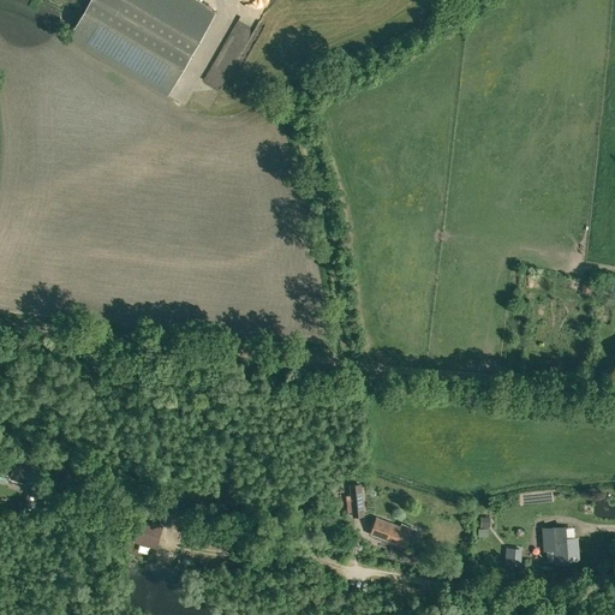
[(90,0),(84,11),(70,40),(167,96),(215,13),(191,0),(90,0)]
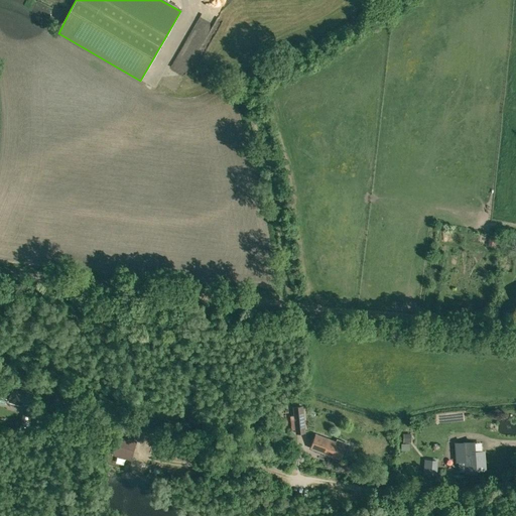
[(0,396),(8,399),(7,401),(19,404),(19,402),(29,405),(33,391),(23,389),(23,388),(12,385),(11,385),(0,382),(0,381),(0,396)]
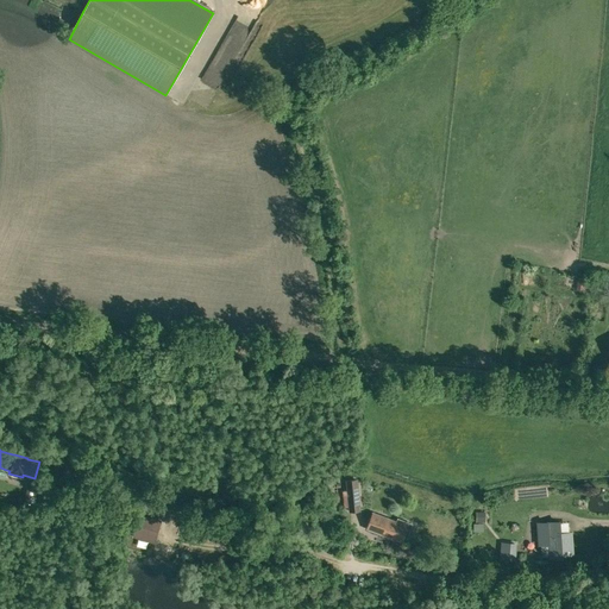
[(347,508),(357,508),(355,477),(346,478),(347,508)]
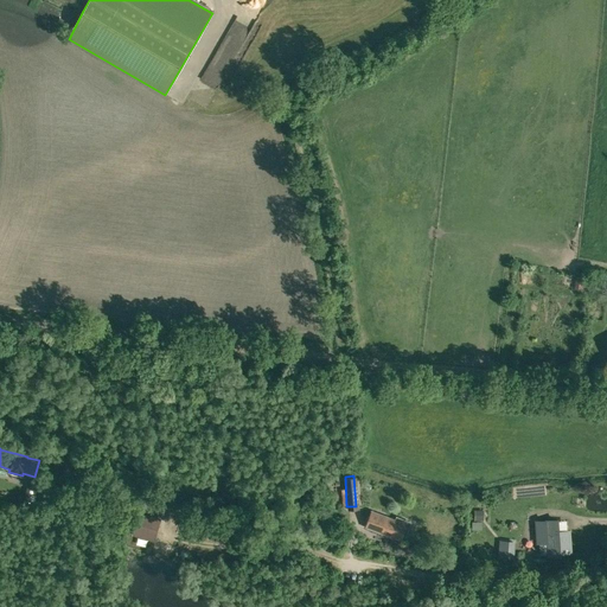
[(25,493),(23,500),(33,504),(36,497),(25,493)]
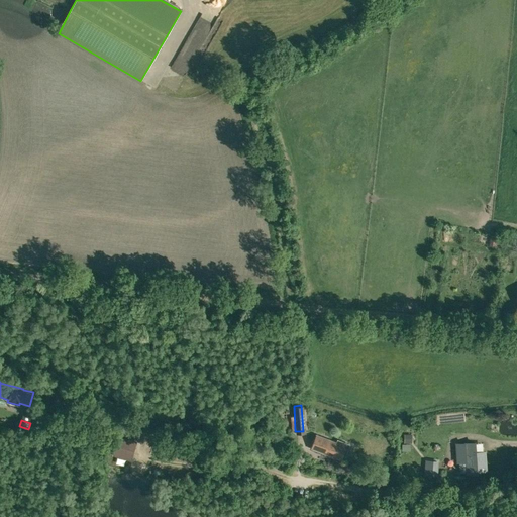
[(134,427),(124,424),(121,432),(132,435),(134,427)]
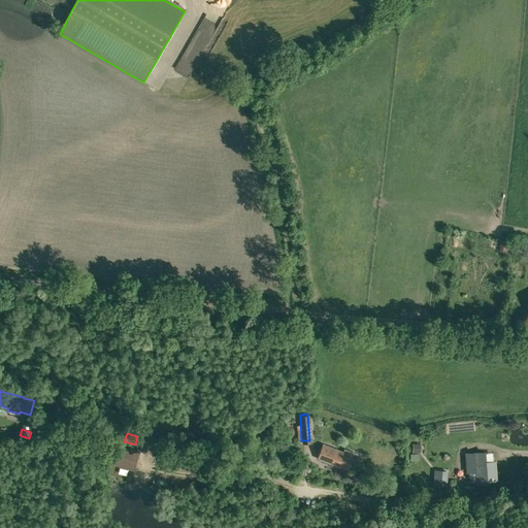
[(350,468),(351,465),(353,466),(358,454),(345,449),(344,452),(324,443),(318,458),(342,467),(343,465),(350,468)]
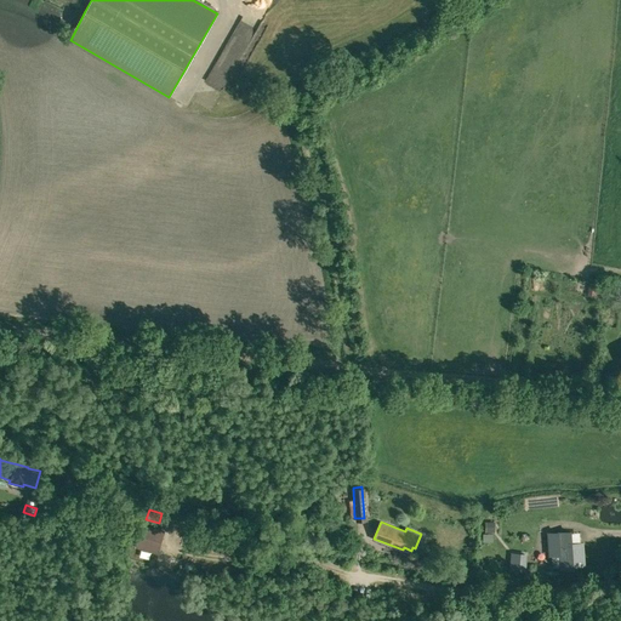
[(157,552),(163,531),(143,527),(137,546),(157,552)]
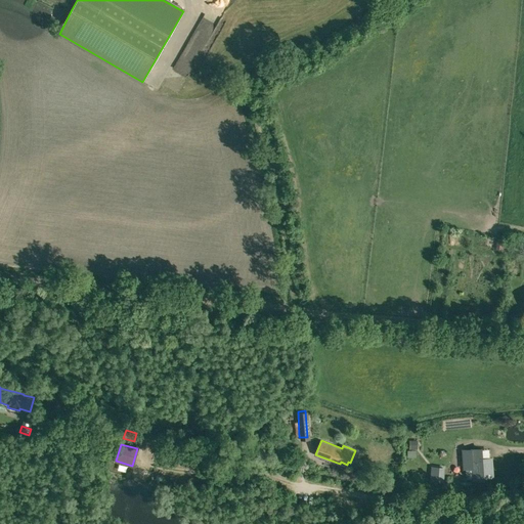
[(305,451),(298,449),(296,459),(303,461),(305,451)]
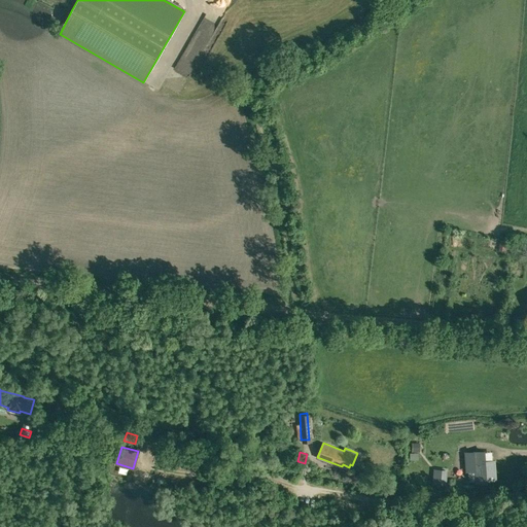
[(493,461),(490,462),(485,462),(484,452),(466,453),(467,470),(476,469),(477,482),(486,482),(486,480),(495,479),(493,461)]
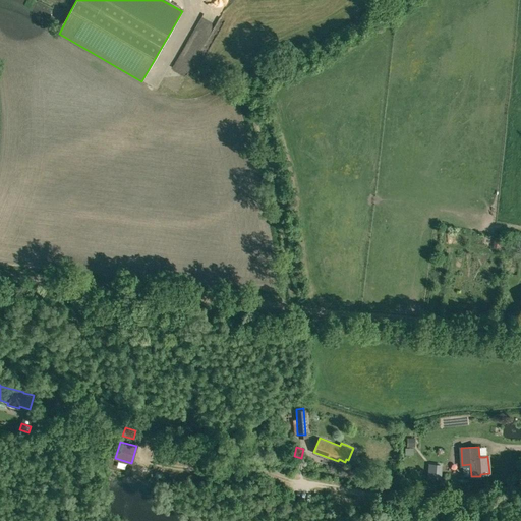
[(205,453),(205,461),(213,461),(213,453),(205,453)]
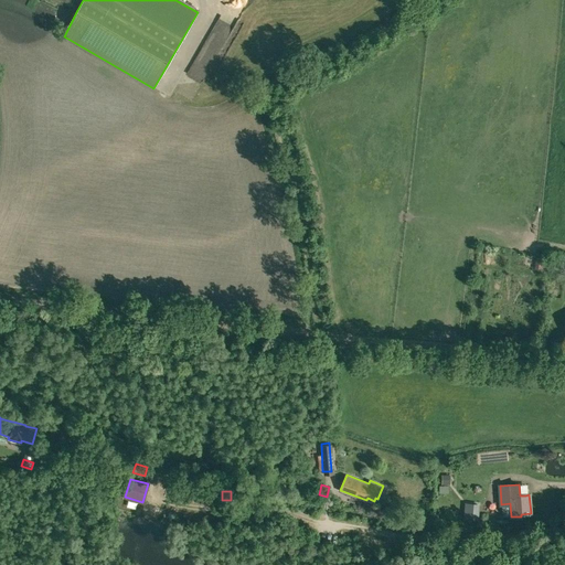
[(480,503),(465,502),(464,520),(478,521),(480,503)]
